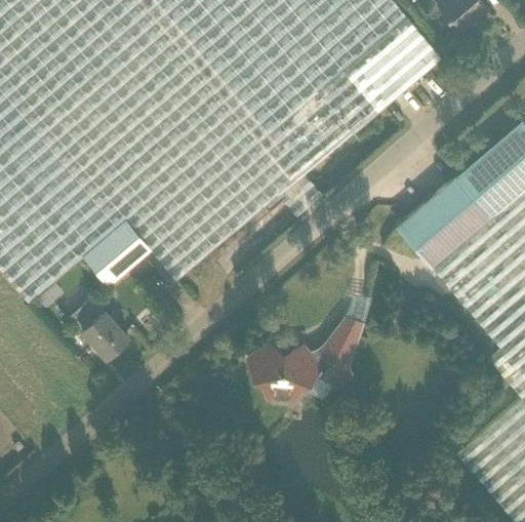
[(150,250),(160,262),(176,281),(279,196),(298,218),(322,198),(303,175),(441,59),(391,0),(0,0),(0,270),(30,305),(41,294),(54,283),(55,282),(85,256),(125,222),(150,250)]
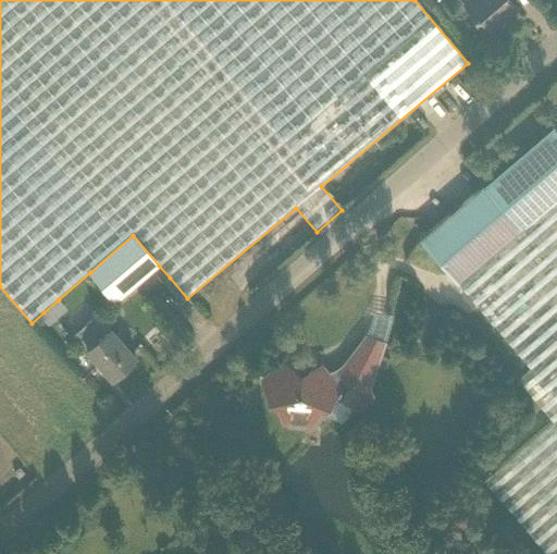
[(477,17),(491,34),(518,11),(507,0),(466,0),(461,4),(474,20),(477,17)]
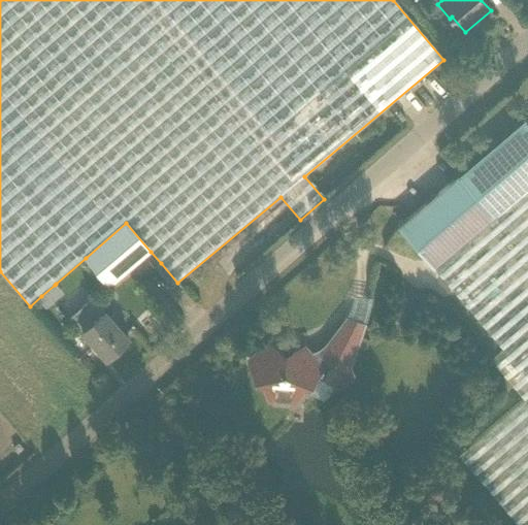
[(435,269),(503,350),(490,361),(525,400),(459,457),(517,524),(527,524),(527,120),(459,178),(494,219),(435,269)]
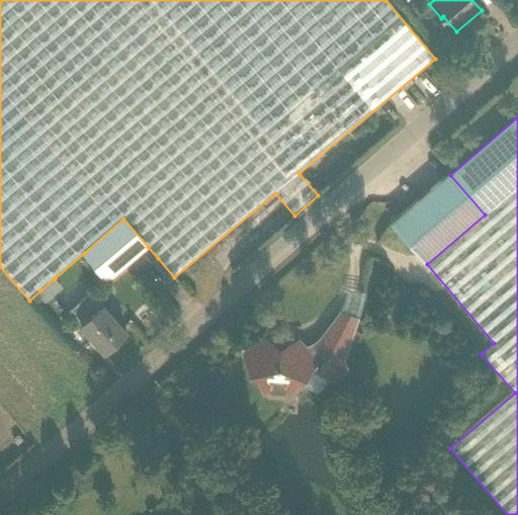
[(485,215),(450,175),(450,174),(392,224),(393,225),(427,264),(485,215)]
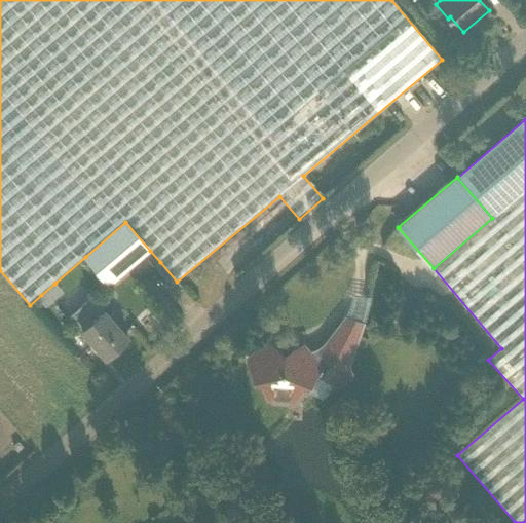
[(85,257),(110,286),(139,261),(150,251),(125,222),(85,257)]
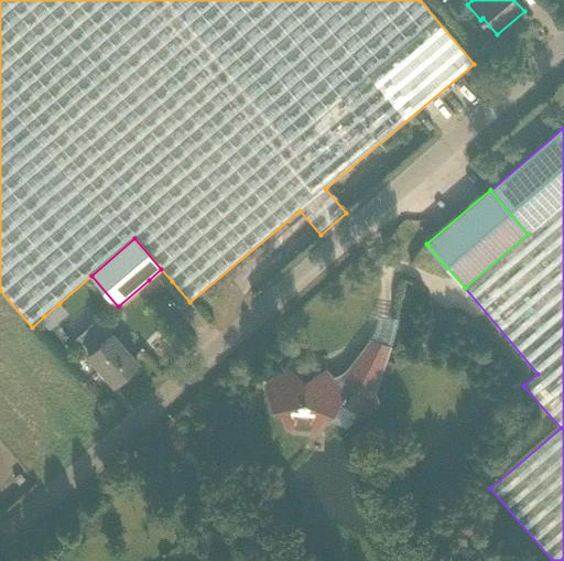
[(98,321),(76,342),(88,355),(88,356),(115,385),(138,364),(98,321)]
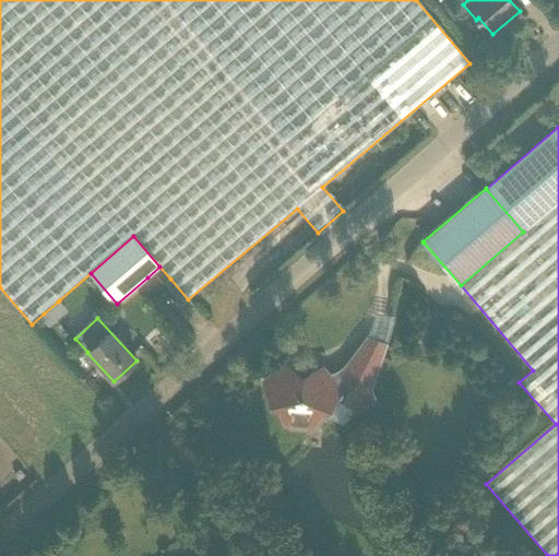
[(311,425),(319,413),(322,409),(328,412),(335,398),(358,411),(372,399),(369,389),(384,347),(383,346),(368,341),(345,371),(344,373),(343,374),(342,374),(342,375),(341,375),(341,376),(340,376),(339,376),(339,377),(337,377),(336,377),(335,378),(334,378),(333,378),(332,378),(331,378),(330,378),(329,378),(328,377),(322,370),(306,378),(306,383),(298,383),(298,378),(284,368),(269,381),(274,388),(268,394),(273,406),(278,404),(287,423),(311,425)]
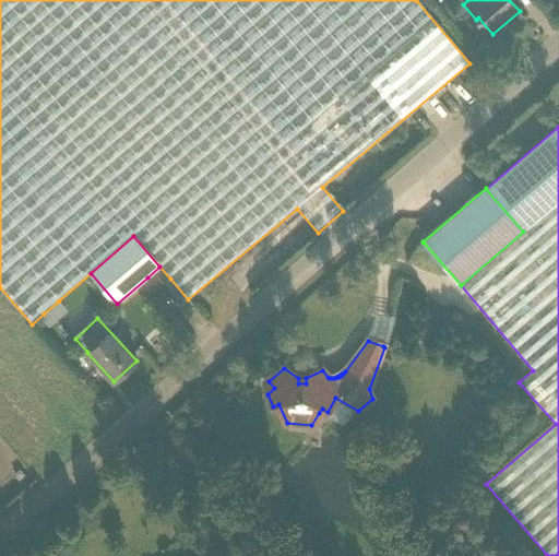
[(388,370),(391,363),(383,359),(380,367),(388,370)]
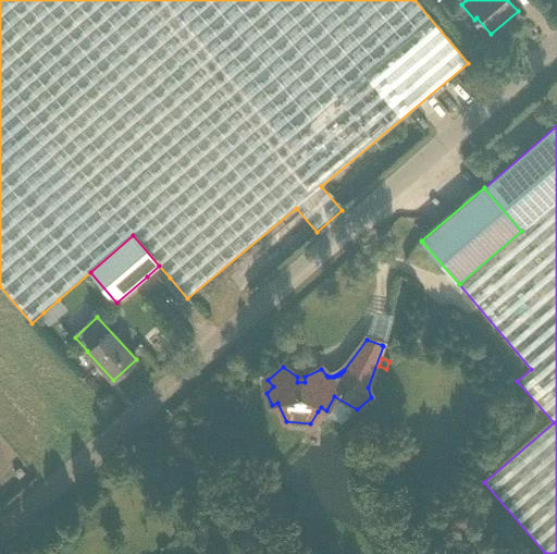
[(25,476),(20,470),(13,476),(19,481),(25,476)]
